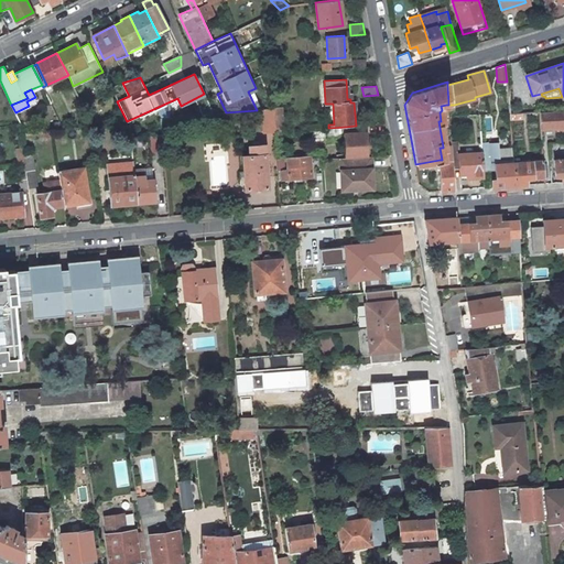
[(274,131),(273,109),(261,110),(263,133),(274,132),(274,131)]
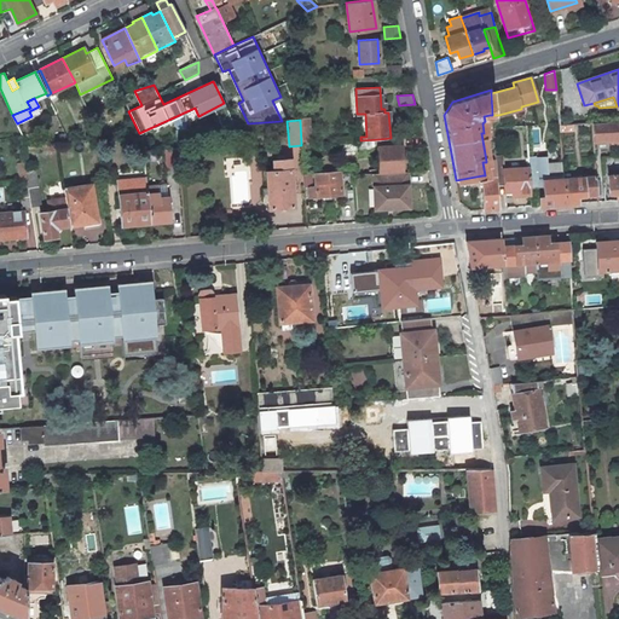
[(618,121),(591,123),(594,157),(618,155),(618,121)]
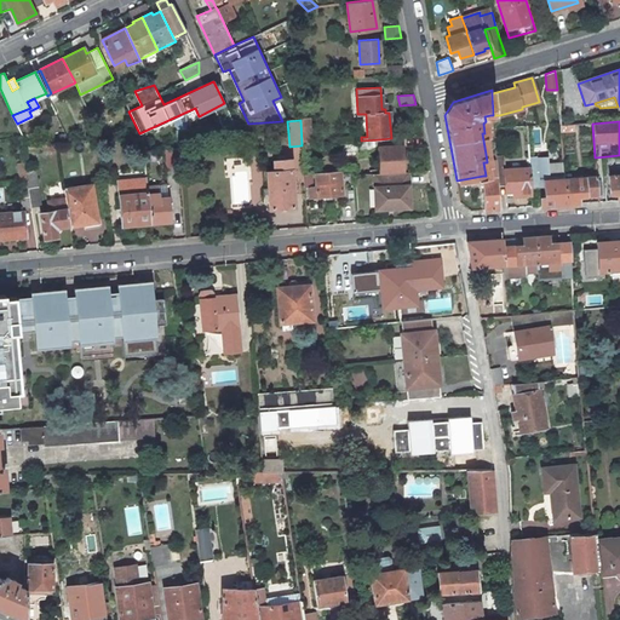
[(379,147),(379,148),(380,173),(391,173),(403,173),(402,145),(380,147),(379,147)]
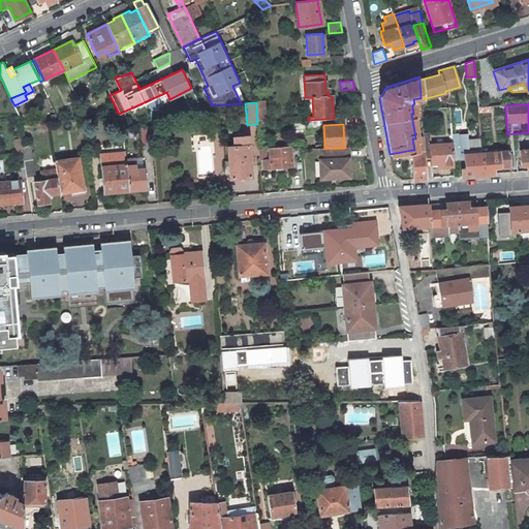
[(152,127),(142,127),(143,143),(153,143),(152,127)]
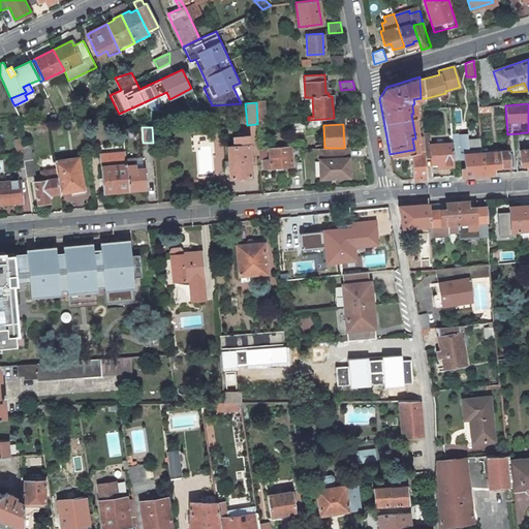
[(430,132),(423,133),(423,137),(425,158),(431,158),(432,163),(442,162),(442,166),(454,165),(453,157),(452,144),(430,145),(430,132)]
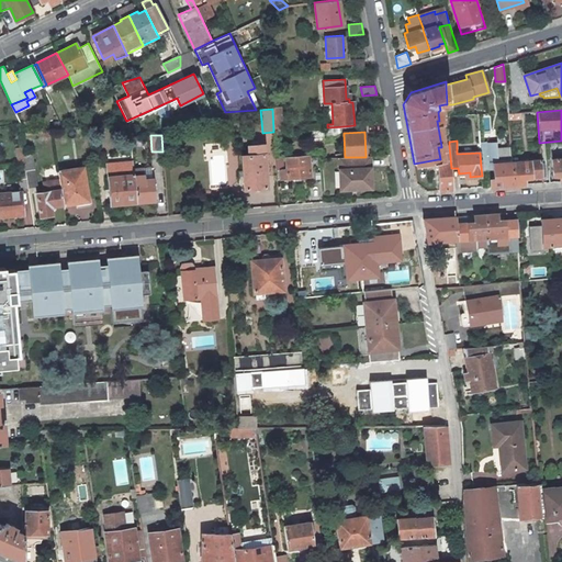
[(248,155),(242,155),(245,189),(267,187),(263,144),(248,145),(248,155)]
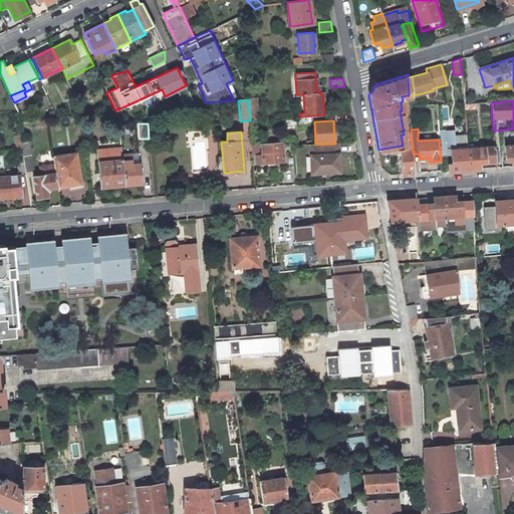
[(468,149),(467,143),(467,136),(454,137),(454,133),(439,134),(439,140),(440,153),(451,153),(452,164),(448,164),(448,171),(469,169),(468,149)]
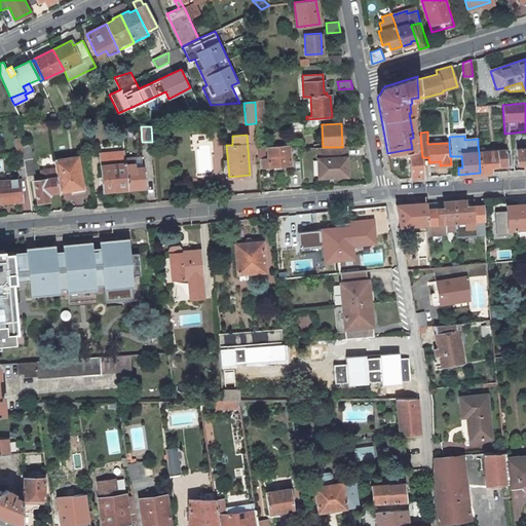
[(420,137),(413,137),(413,138),(410,138),(412,149),(410,149),(412,178),(423,177),(422,157),(420,137)]
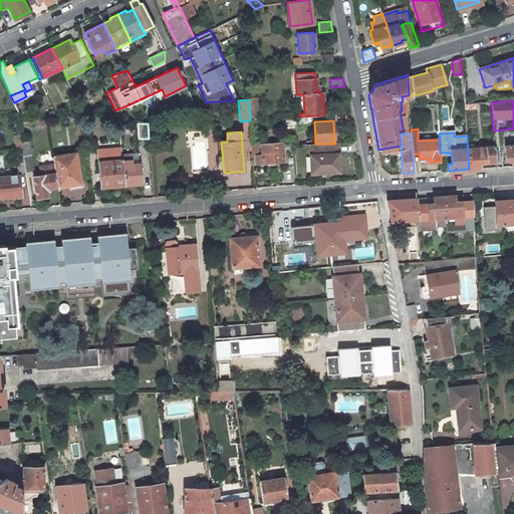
[(21,141),(22,148),(22,149),(23,157),(26,172),(34,171),(29,140),(21,141)]
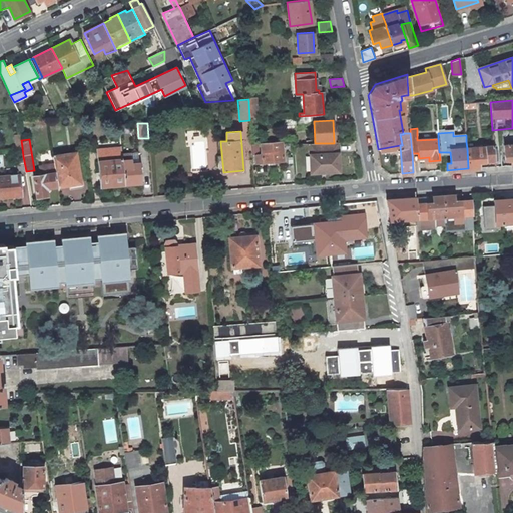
[(255,163),(284,160),(282,141),(261,143),(262,154),(254,154),(255,163)]
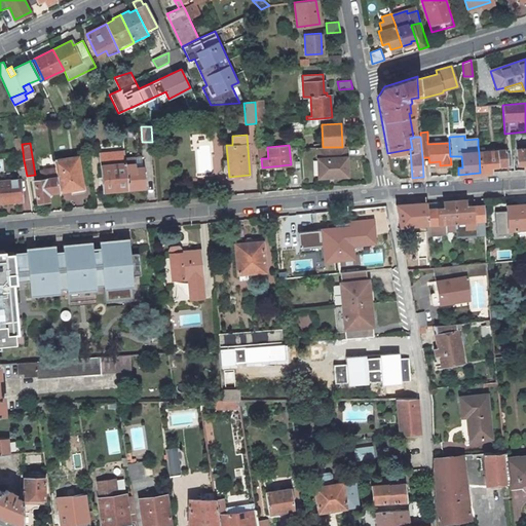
[(323,147),(315,147),(316,158),(318,180),(326,180),(348,178),(345,146),(342,147),(332,147),(323,147)]
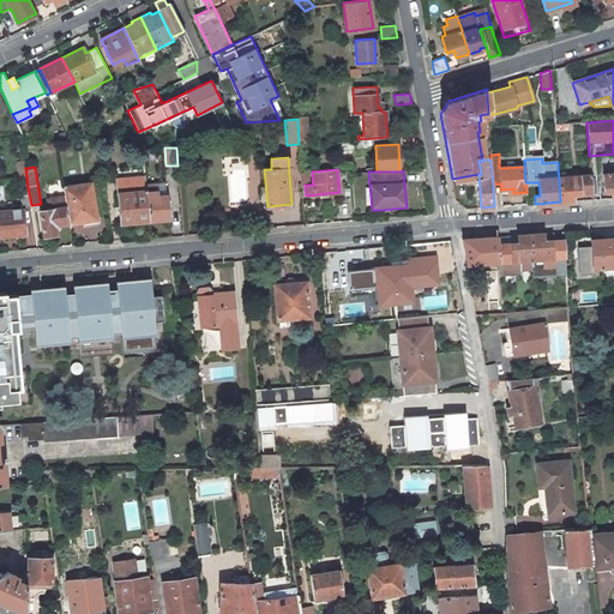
[(600,173),(590,173),(590,174),(591,187),(601,187),(600,173)]
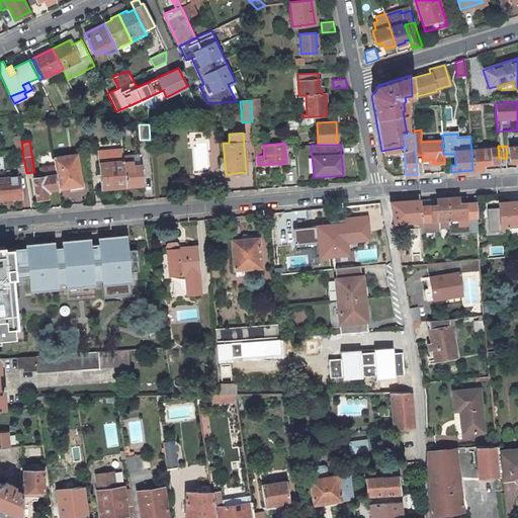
[(517,146),(508,147),(510,162),(516,161),(517,167),(517,146)]
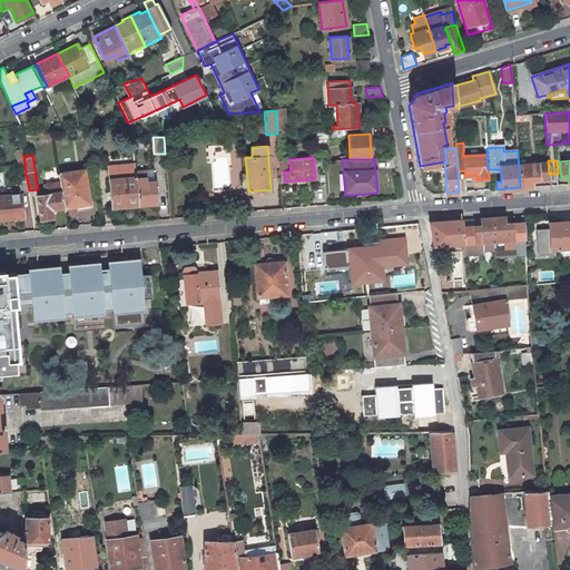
[(531,179),(539,179),(550,178),(549,174),(548,161),(538,163),(519,165),(520,187),(532,187),(531,179)]
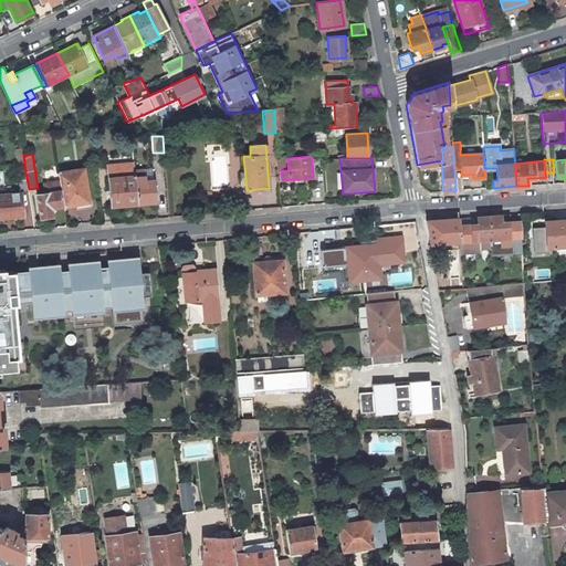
[(111,206),(137,203),(135,181),(134,170),(133,163),(107,165),(111,206)]
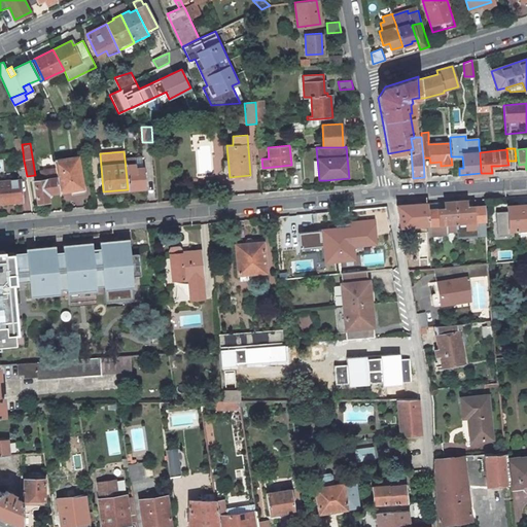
[(77,157),(55,161),(56,166),(58,177),(59,191),(82,187),(77,157)]
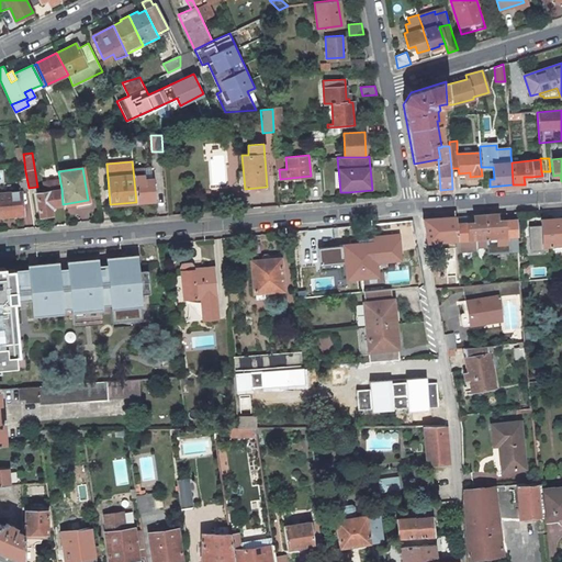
[(154,200),(152,179),(143,179),(143,168),(133,169),(134,180),(136,202),(154,200)]
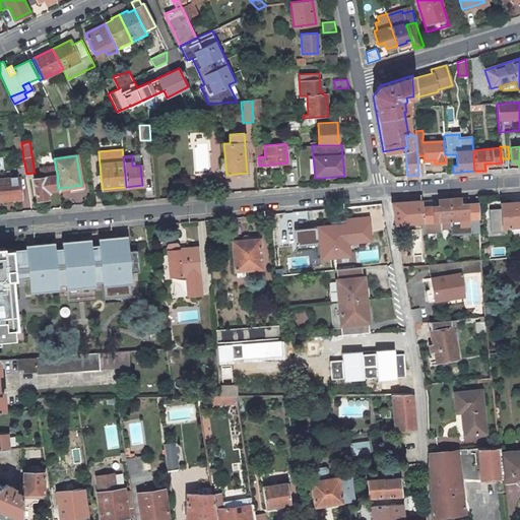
[(23,158),(16,159),(18,175),(26,174),(23,158)]
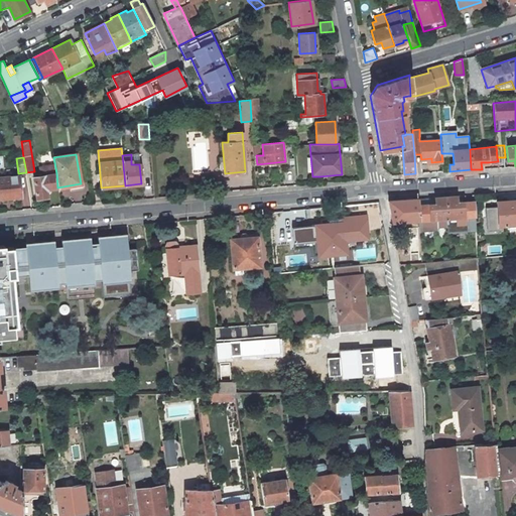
[(56,173),(34,177),(36,199),(47,197),(46,189),(57,187),(56,173)]
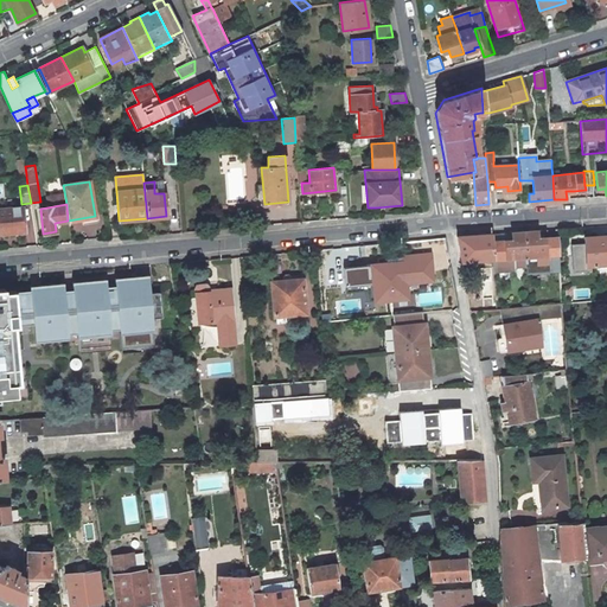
[(23,208),(0,209),(0,234),(25,231),(23,208)]
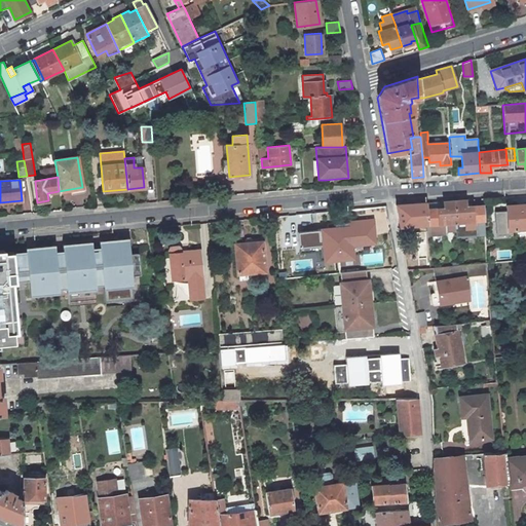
[(465,199),(454,200),(455,217),(455,222),(456,230),(456,237),(485,235),(483,205),(465,207),(465,199)]
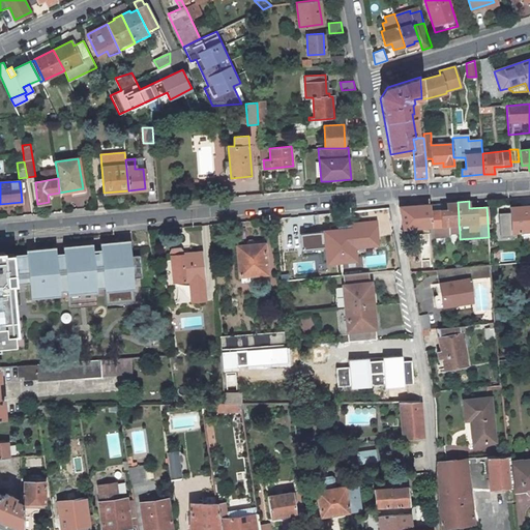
[(446,203),(430,204),(430,211),(431,224),(432,236),(447,235),(448,233),(449,233),(449,225),(459,224),(459,218),(458,202),(446,203)]
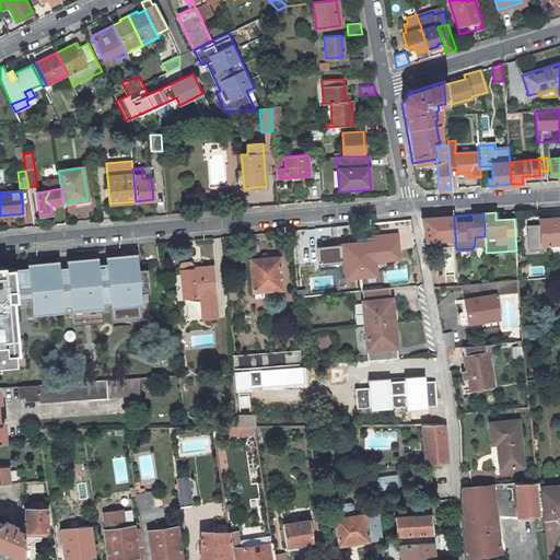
[(454,216),(421,218),(426,241),(455,236),(454,223),(454,216)]
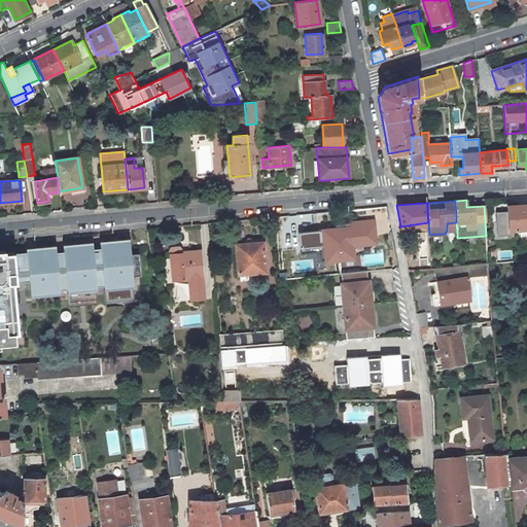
[(526,204),(507,206),(507,211),(495,212),(497,237),(513,235),(512,230),(519,230),(519,234),(526,233),(526,204)]
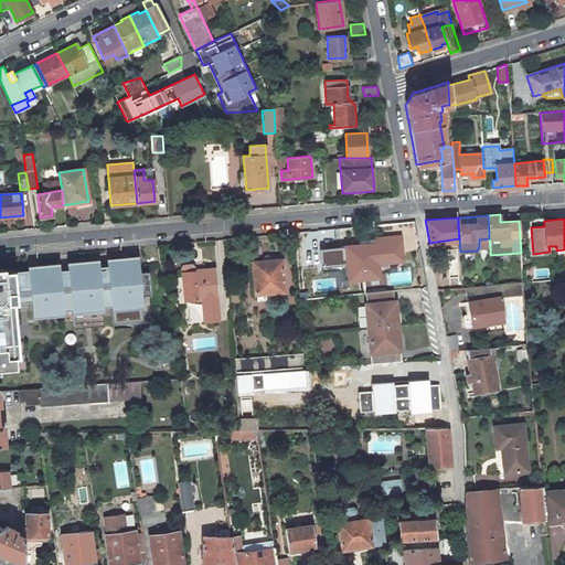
[(374,237),(352,241),(352,244),(343,245),(344,247),(320,249),(321,266),(345,263),(348,280),(380,277),(377,265),(404,262),(401,233),(374,236),(374,237)]
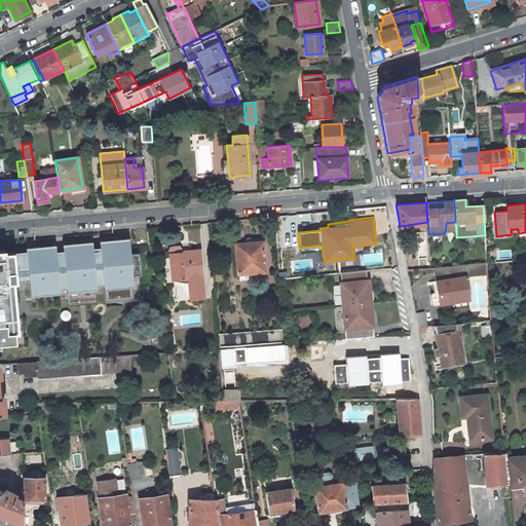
[(446,231),(456,230),(455,222),(446,223),(446,231)]
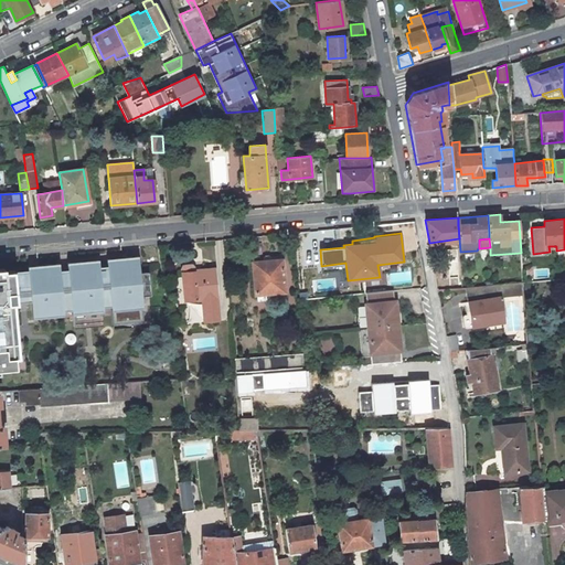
[(63,315),(62,309),(112,305),(114,324),(144,321),(137,256),(107,258),(108,268),(98,269),(98,259),(67,262),(68,269),(59,269),(59,263),(38,265),(39,268),(3,272),(3,268),(0,268),(0,372),(14,371),(13,355),(16,355),(11,302),(31,300),(32,312),(33,317),(63,315)]
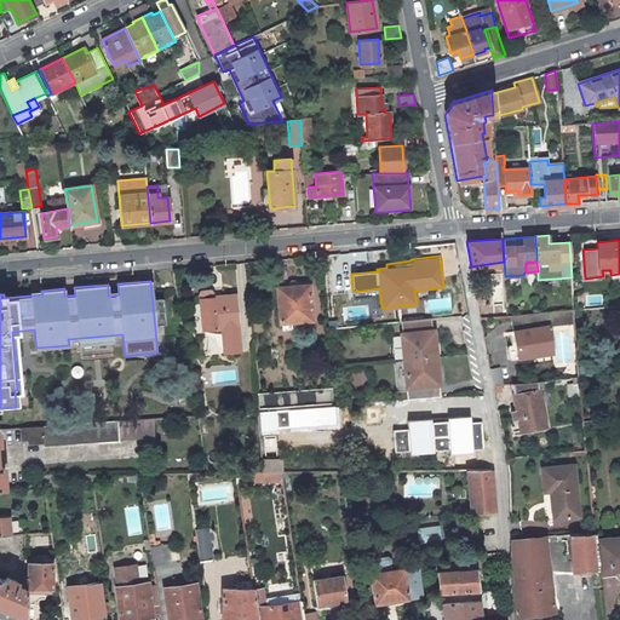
[(309,285),(276,287),(280,323),(313,320),(309,285)]
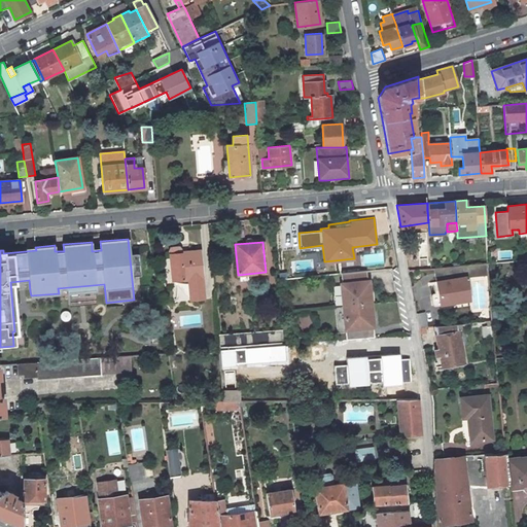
[(173,247),(169,250),(172,280),(202,278),(200,250),(181,252),(180,248),(178,246),(173,247)]
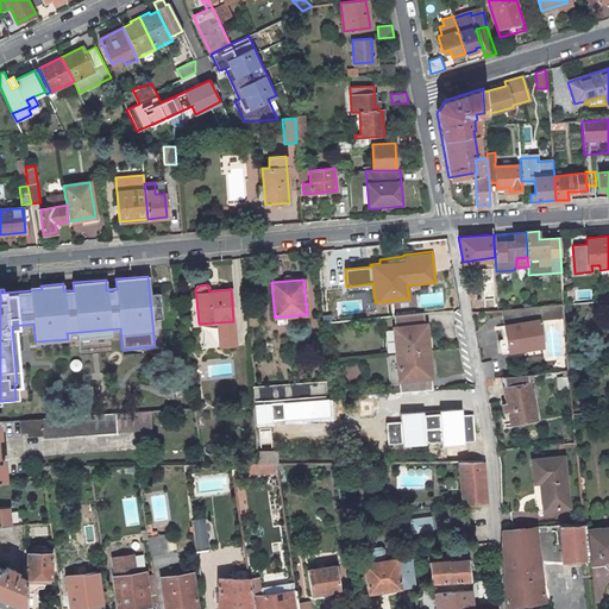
[(481,300),(482,311),(497,309),(496,299),(481,300)]
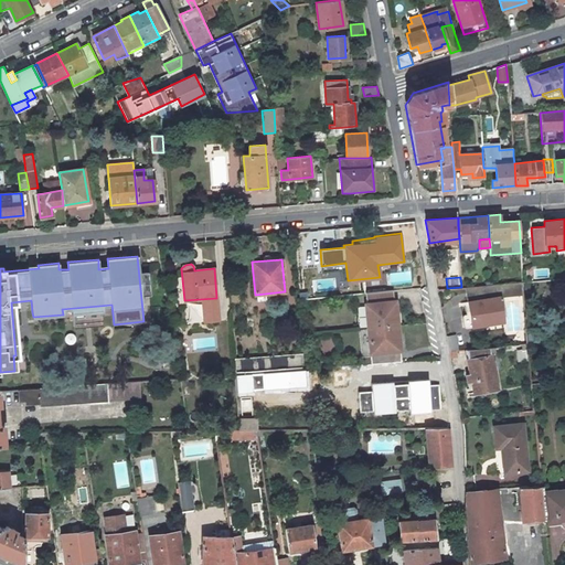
[(492,285),(466,287),(468,301),(465,301),(467,315),(465,315),(464,316),(465,326),(466,327),(503,321),(501,308),(504,308),(503,297),(523,295),(522,281),(492,285)]
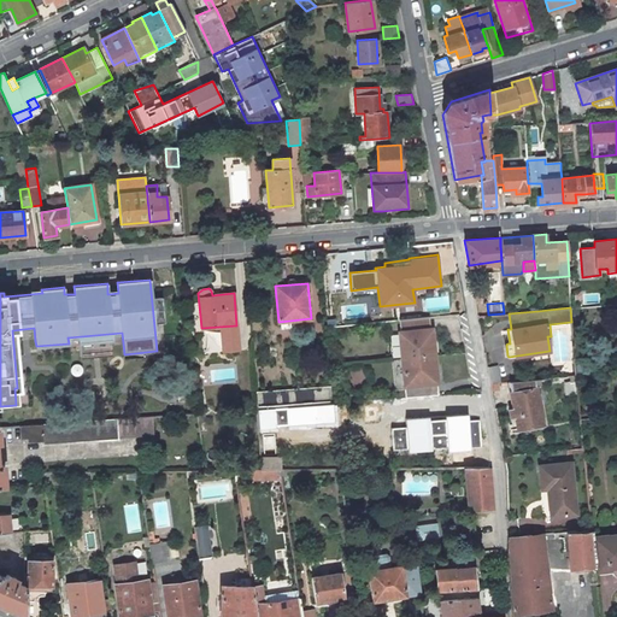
[(429,317),(399,319),(400,331),(399,331),(401,359),(434,356),(432,328),(430,329),(429,317)]
